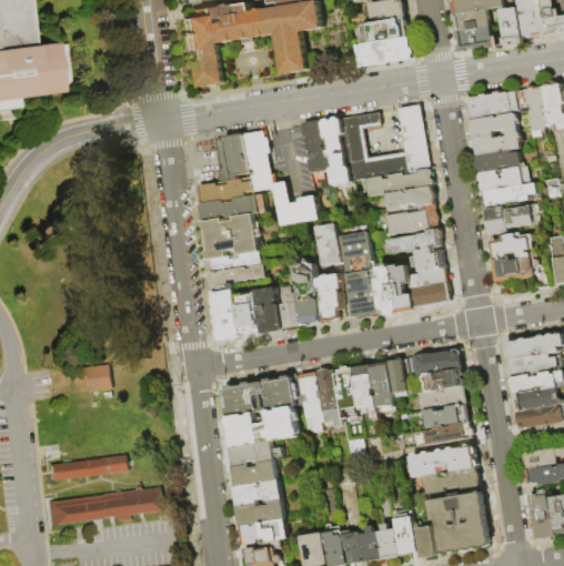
[(22,0),(28,44),(30,44),(51,42),(51,44),(62,43),(68,88),(57,89),(58,92),(12,98),(13,108),(0,109),(0,0),(22,0)]
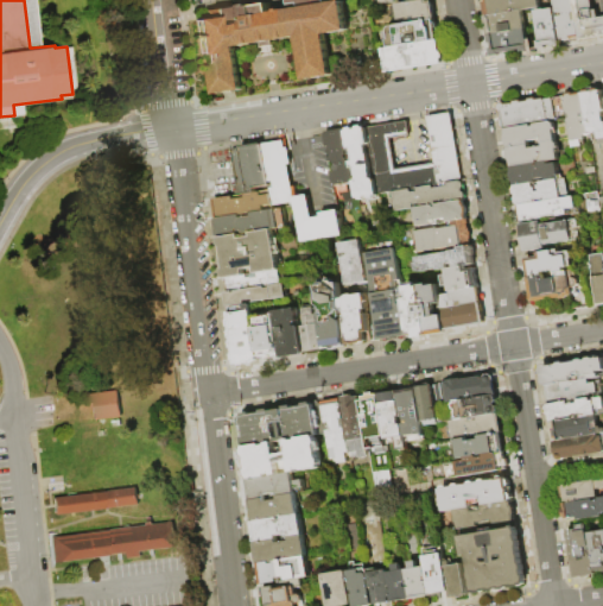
[(210,21),(240,17),(240,10),(254,7),(254,11),(317,0),(338,0),(343,26),(322,30),(328,73),(299,77),(292,35),(230,44),(237,89),(209,93),(203,54),(194,55),(188,17),(209,14),(210,21)]
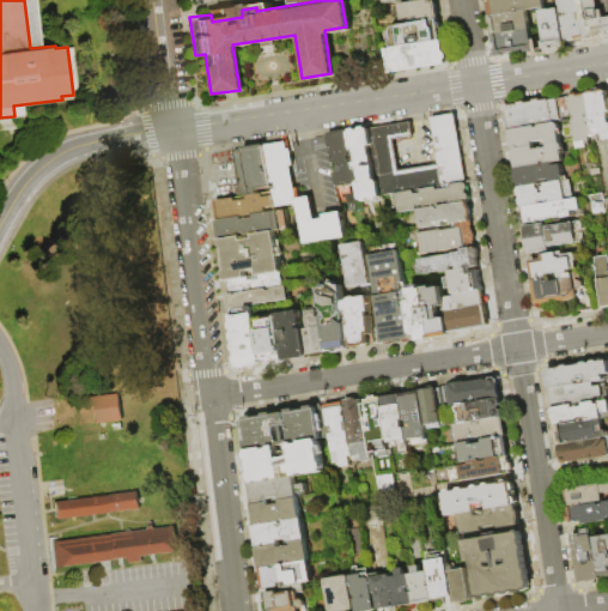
[(396,4),(415,0),(429,0),(429,1),(433,0),(437,18),(435,19),(408,23),(407,18),(399,20),(397,16),(391,17),(390,10),(396,8),(396,4)]
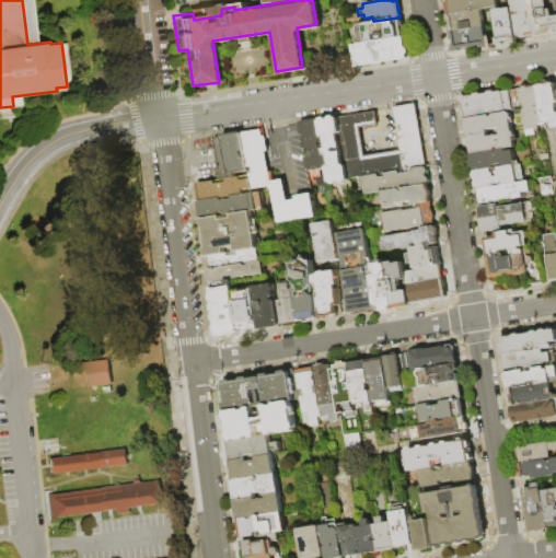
[(479,9),(444,14),(442,0),(495,0),(496,7),(479,9)]
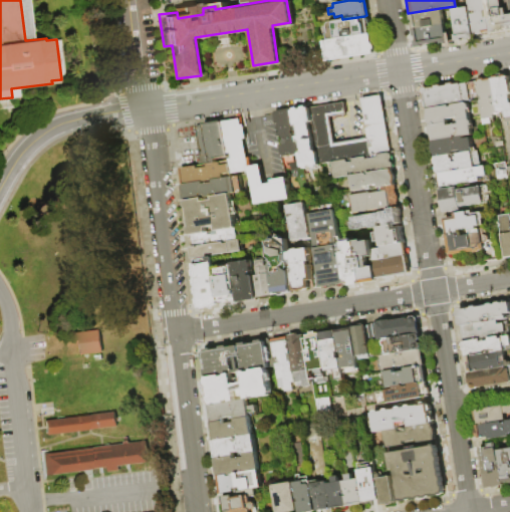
[(481,0),(487,31),(479,32),(477,33),(473,34),(471,33),(467,7),(465,0),(481,0)]
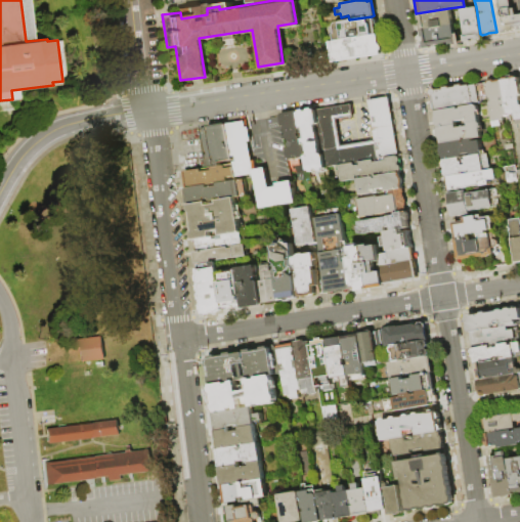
[(519,30),(496,34),(496,32),(490,0),(508,0),(510,8),(513,8),(514,14),(519,12),(519,30)]
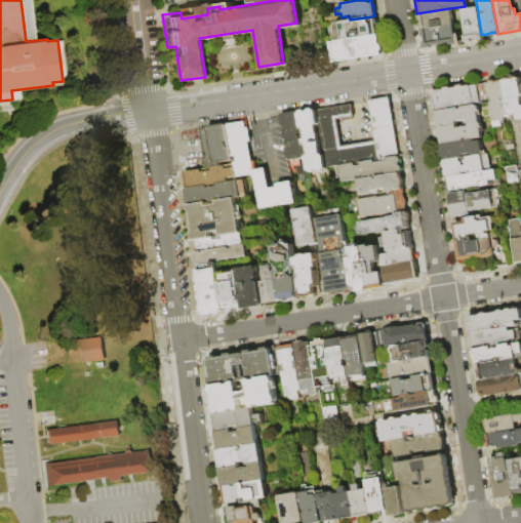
[(481,34),(482,39),(475,40),(475,38),(470,39),(470,41),(463,42),(462,36),(464,36),(459,8),(469,7),(469,8),(477,7),(481,34)]
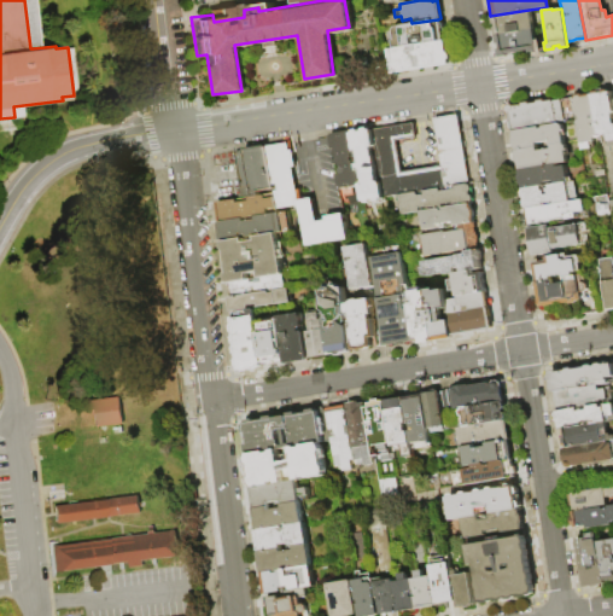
[(532,30),(494,36),(492,28),(495,27),(494,24),(491,24),(490,16),(529,10),(532,30)]
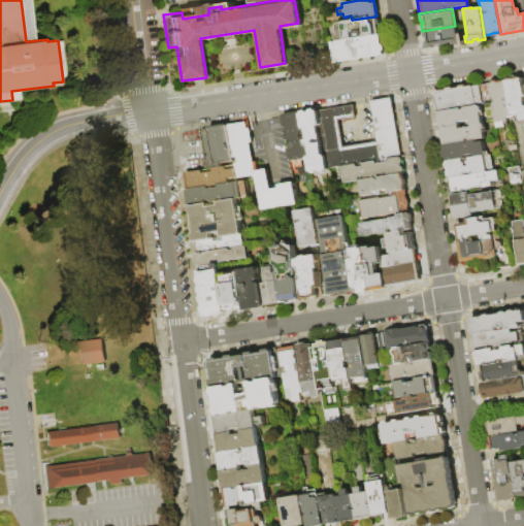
[(352,20),(374,17),(378,34),(334,40),(333,33),(336,33),(334,23),(352,20)]
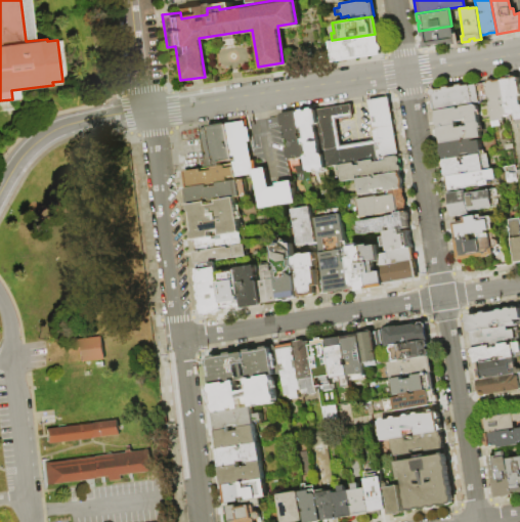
[(420,42),(423,41),(422,37),(420,37),(419,31),(451,26),(453,38),(455,38),(455,43),(447,45),(447,43),(429,46),(429,48),(422,49),(420,42)]
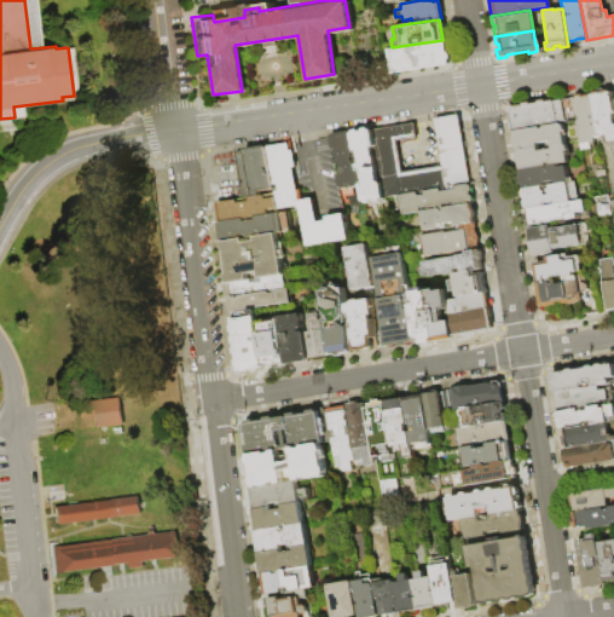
[(392,47),(442,40),(444,40),(447,64),(389,74),(386,48),(392,47)]
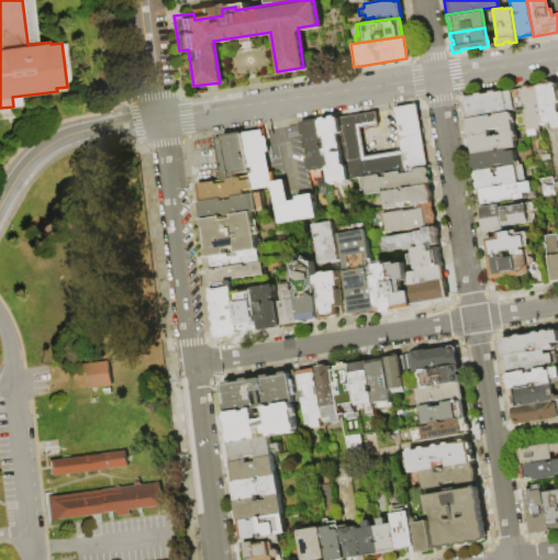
[(535,85),(537,82),(542,81),(544,84),(546,80),(549,80),(551,82),(553,82),(556,100),(554,102),(555,112),(557,112),(557,119),(557,126),(550,127),(549,121),(543,122),(540,121),(535,85)]
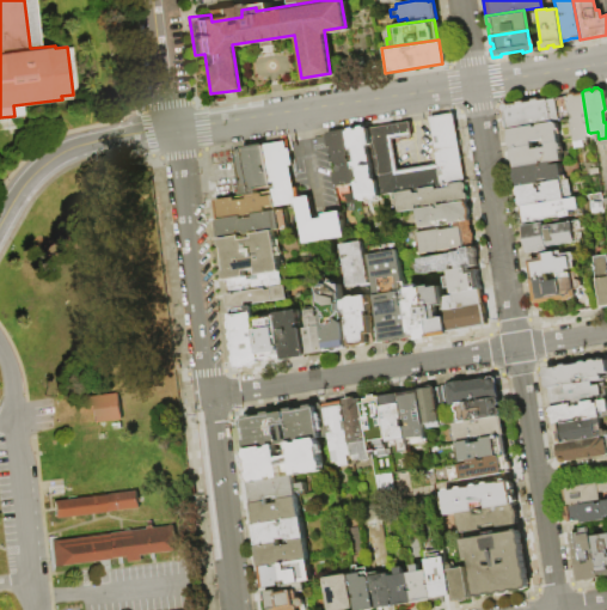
[(563,95),(564,95),(566,92),(571,91),(572,93),(582,92),(588,132),(588,134),(582,134),(583,139),(580,140),(581,146),(571,147),(566,119),(563,96),(563,95)]
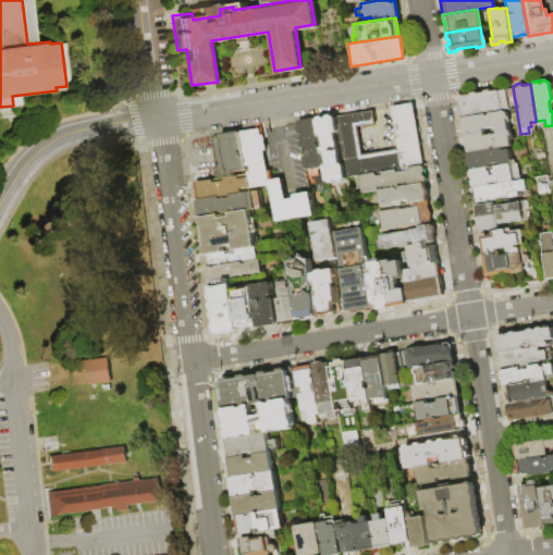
[(457,115),(456,109),(457,108),(456,101),(454,100),(453,96),(455,93),(459,93),(461,94),(468,93),(467,91),(476,90),(476,91),(481,90),(481,89),(489,88),(490,89),(496,88),(496,89),(513,87),(516,108),(503,110),(459,116),(458,116),(457,115)]
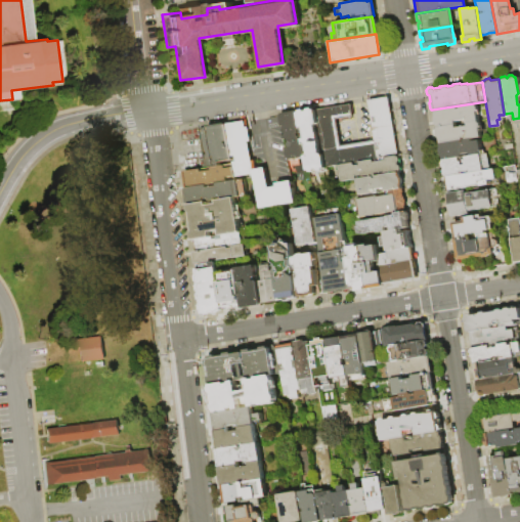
[(364,100),(372,139),(375,158),(382,157),(394,155),(385,97),(364,100)]
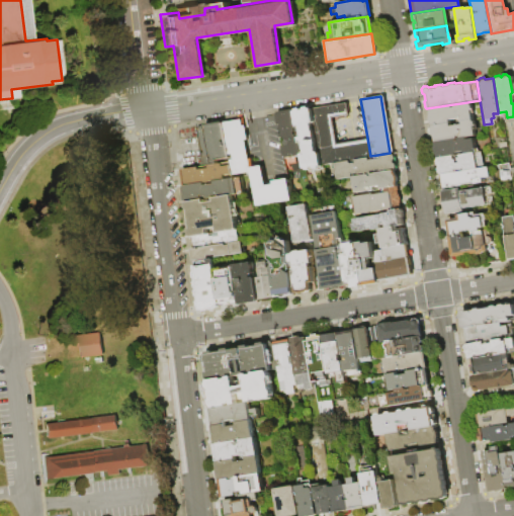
[(343,101),(309,107),(316,152),(318,165),(331,162),(347,160),(352,159),(366,157),(370,156),(367,138),(333,143),(329,116),(345,113),(343,101)]
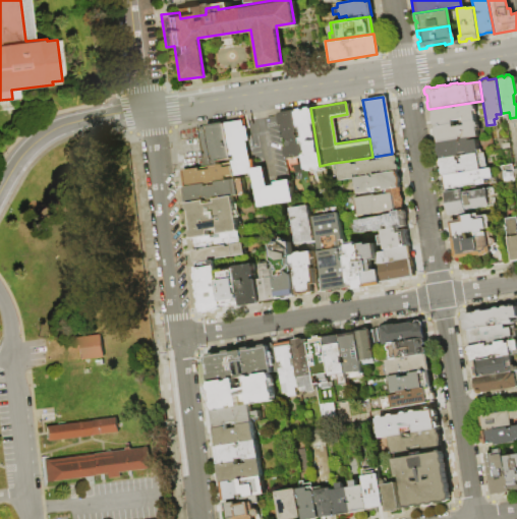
[(429,109),(470,103),(470,104),(472,105),(472,109),(471,110),(472,120),(474,121),(475,124),(473,126),(475,135),(466,136),(436,141),(435,136),(434,135),(432,131),(432,129),(433,127),(433,123),(431,121),(431,116),(431,114),(429,109)]
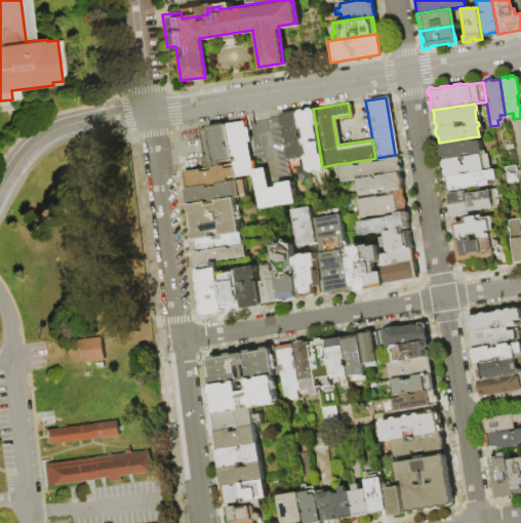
[(297,122),(295,111),(297,111),(298,109),(303,109),(304,110),(306,110),(307,108),(311,107),(313,109),(315,124),(314,124),(319,154),(320,154),(322,167),(305,169),(303,154),(305,154),(304,144),(301,144),(299,137),(303,137),(301,126),(298,127),(297,122)]
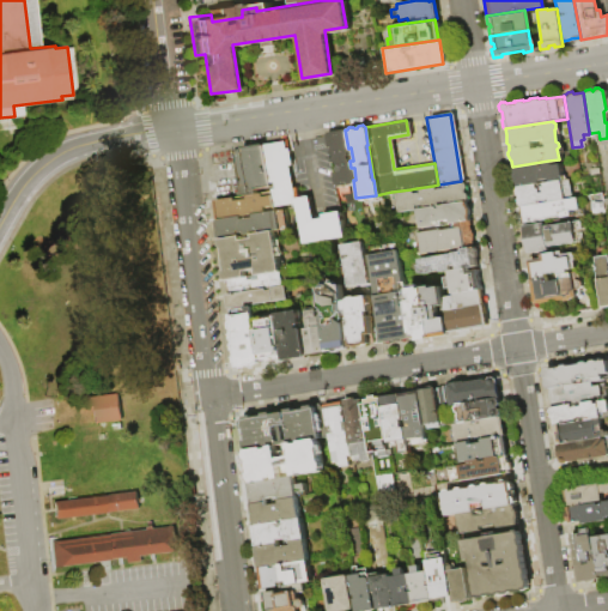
[(324,132),(345,128),(345,129),(347,143),(344,144),(347,169),(351,168),(353,180),(351,181),(351,183),(345,183),(345,181),(340,182),(340,185),(335,186),(334,183),(332,183),(330,171),(333,171),(332,161),(329,162),(328,156),(330,156),(329,146),(327,146),(324,132)]
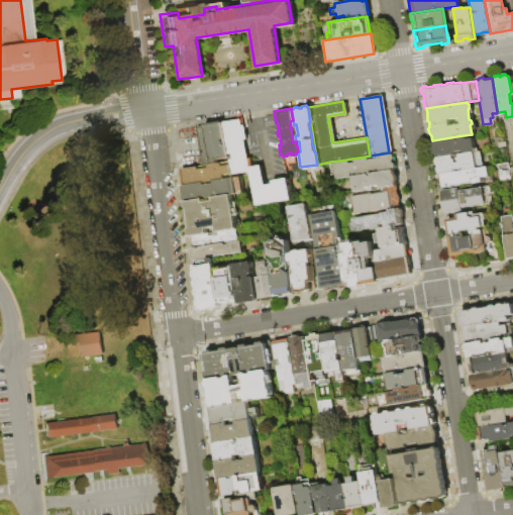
[(231,173),(231,168),(227,169),(226,163),(225,159),(226,159),(229,158),(228,152),(225,153),(220,120),(238,118),(239,124),(241,124),(243,138),(241,138),(245,167),(246,171),(231,173)]
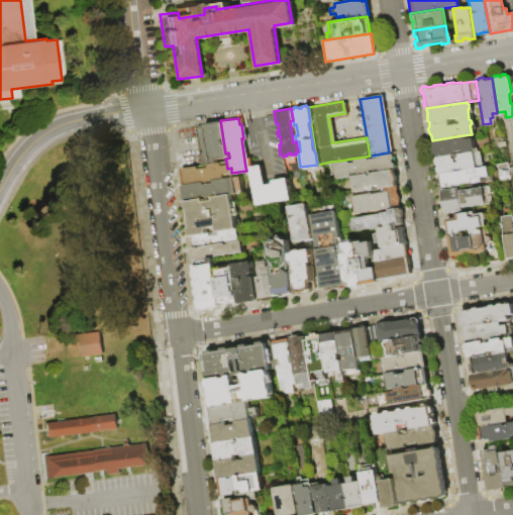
[(220,120),(225,153),(225,156),(212,158),(213,163),(205,164),(200,165),(194,126),(202,124),(202,123),(220,120)]
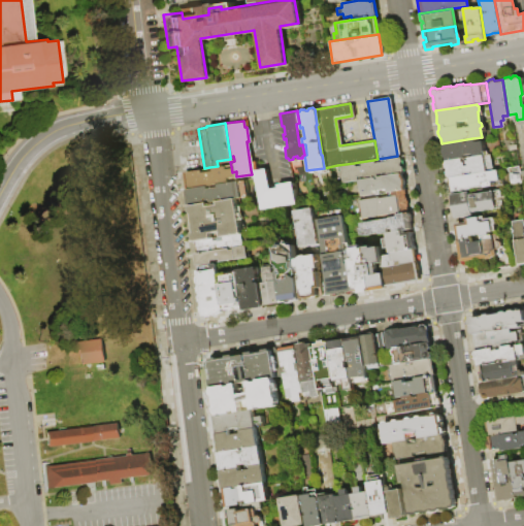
[(441,143),(472,138),(472,141),(481,140),(483,154),(465,157),(459,158),(444,160),(443,157),(441,155),(440,150),(441,149),(441,143)]
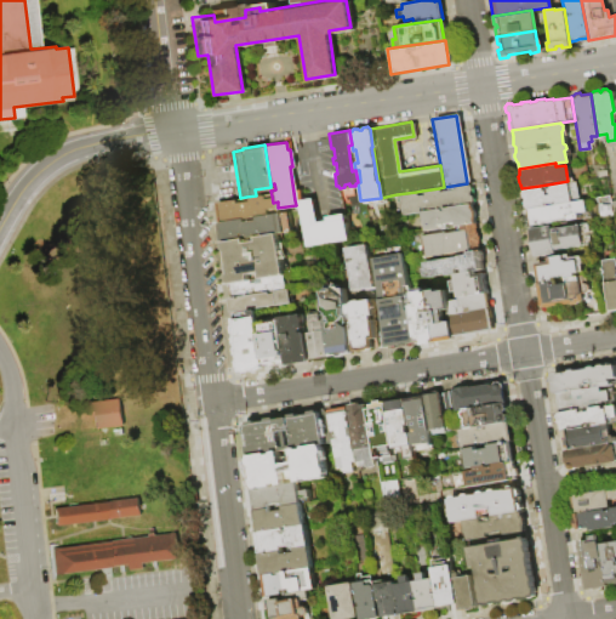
[(522,188),(540,186),(540,189),(542,189),(543,196),(547,194),(546,189),(547,188),(547,185),(568,181),(581,180),(583,199),(582,200),(524,209),(524,208),(523,205),(522,200),(523,199),(523,198),(520,197),(519,192),(522,188)]
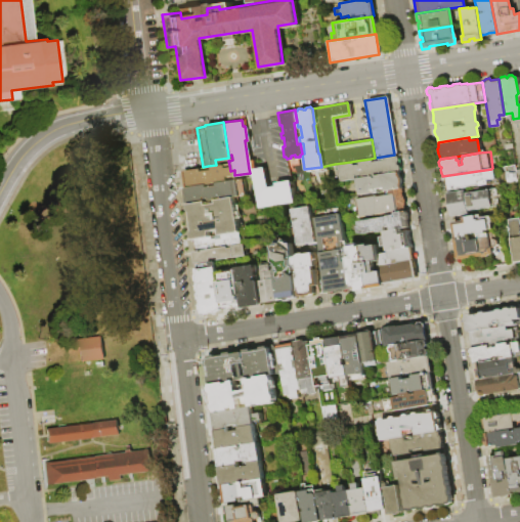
[(353,177),(338,180),(337,175),(333,176),(333,170),(336,169),(335,164),(351,162),(351,164),(356,163),(356,161),(371,159),(371,161),(383,159),(382,157),(394,155),(396,156),(397,160),(395,161),(396,164),(398,165),(398,168),(397,170),(397,171),(396,171),(353,177)]
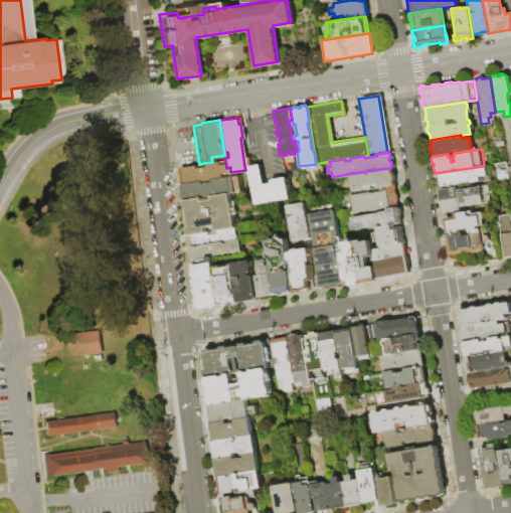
[(510,175),(510,163),(502,164),(502,160),(491,162),(493,177),(510,175)]
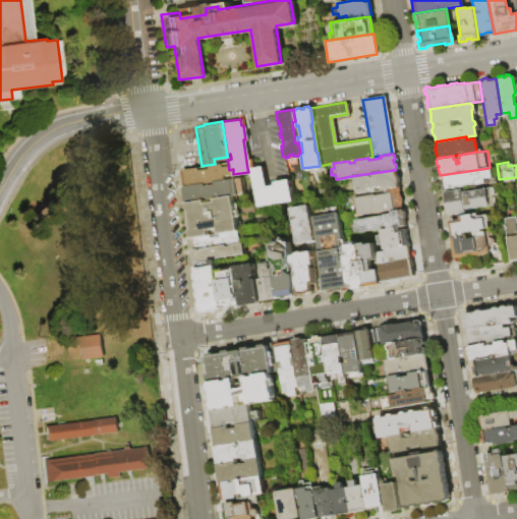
[(212,180),(202,182),(183,185),(181,169),(196,166),(196,169),(208,168),(207,165),(215,164),(220,163),(221,166),(228,164),(229,170),(229,174),(223,175),(224,178),(212,180)]
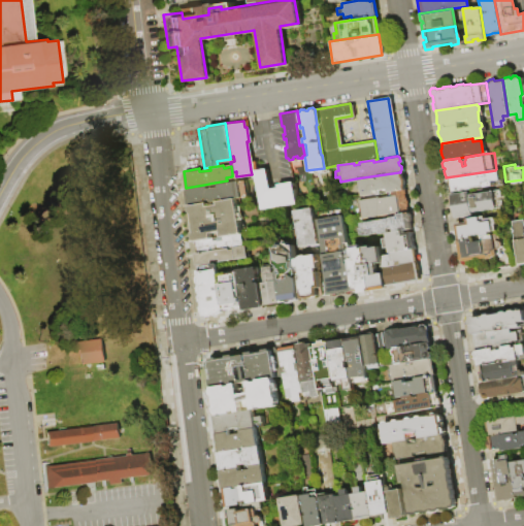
[(257,208),(252,174),(251,170),(264,168),(267,188),(274,187),(273,184),(290,182),(293,202),(257,208)]
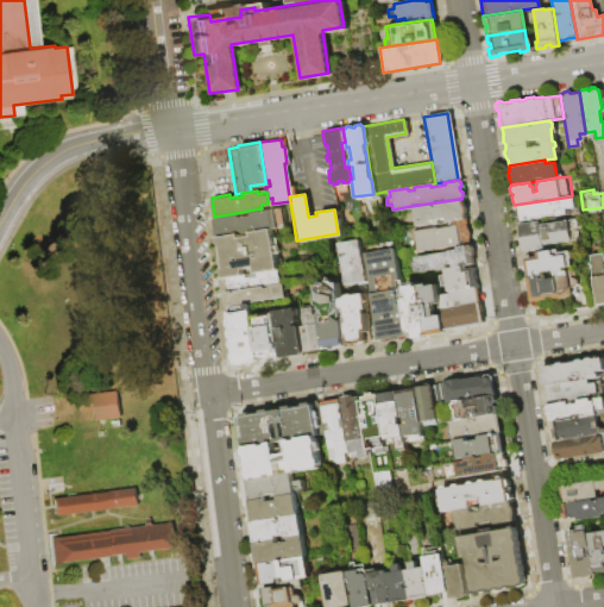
[(514,205),(571,196),(572,207),(562,208),(562,213),(552,216),(552,214),(516,219),(514,205)]
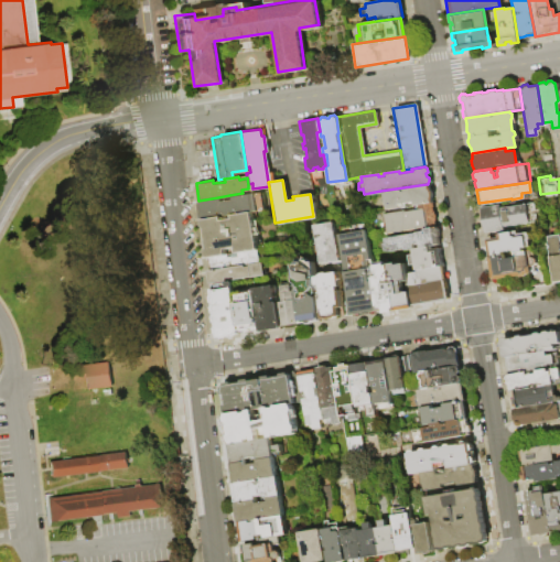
[(384,208),(380,191),(427,184),(427,187),(429,190),(429,195),(429,197),(430,202),(416,204),(411,204),(411,201),(396,203),(397,206),(384,208)]
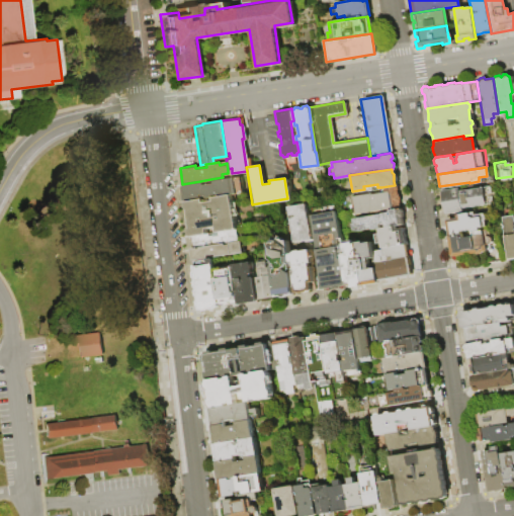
[(228,193),(210,196),(200,197),(184,200),(181,198),(180,186),(182,184),(200,181),(201,184),(211,182),(210,179),(223,177),(231,176),(231,177),(237,176),(239,191),(228,193)]
